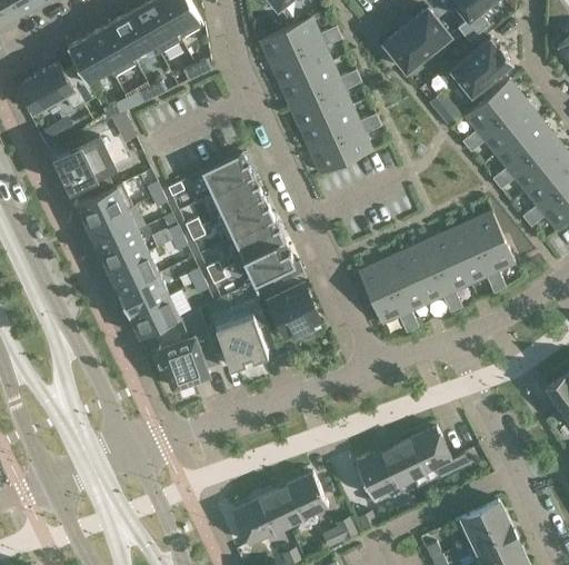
[(5,0),(0,0),(0,27),(16,18),(5,0)]
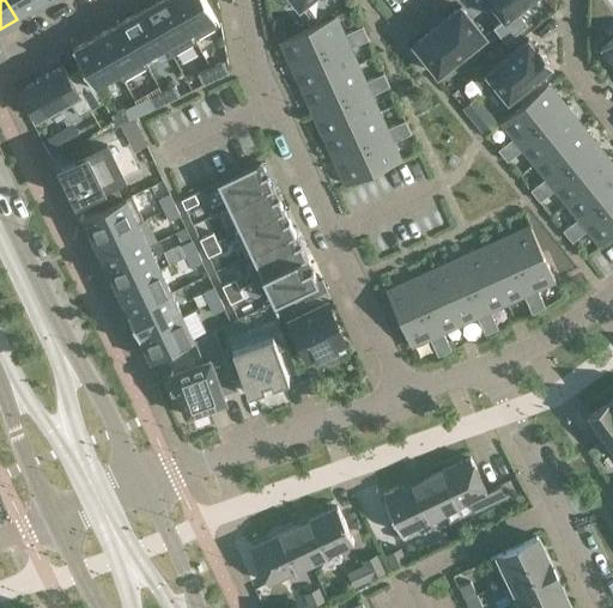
[(5,0),(17,19),(41,6),(37,0),(5,0)]
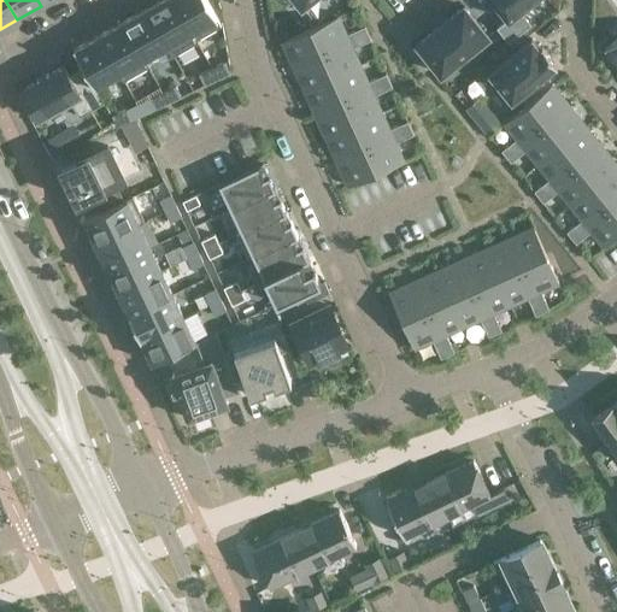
[(170,0),(168,0),(146,12),(174,60),(198,47),(170,0)]
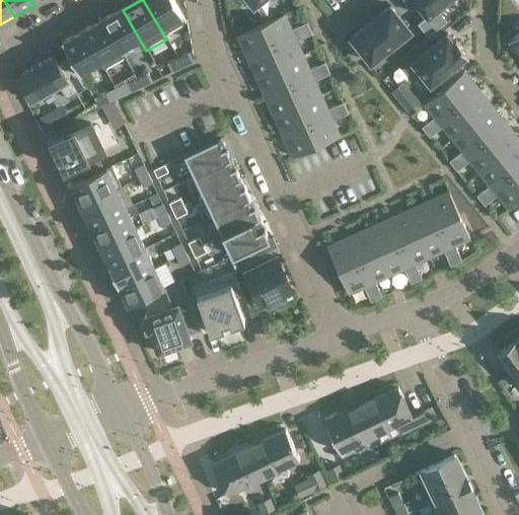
[(171,0),(143,0),(166,40),(167,39),(165,37),(186,25),(171,0)]
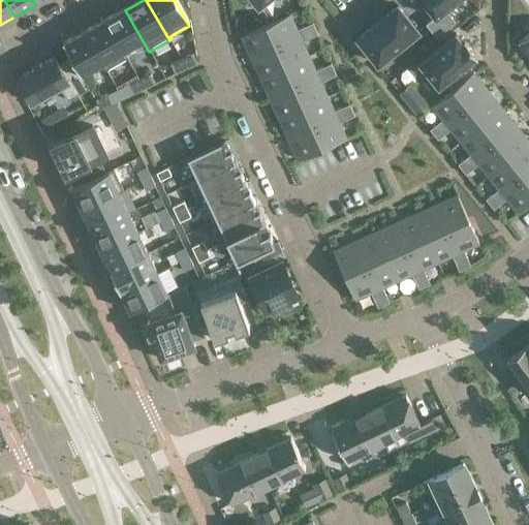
[(245,0),(247,2),(249,0),(250,0),(258,9),(270,0),(245,0)]
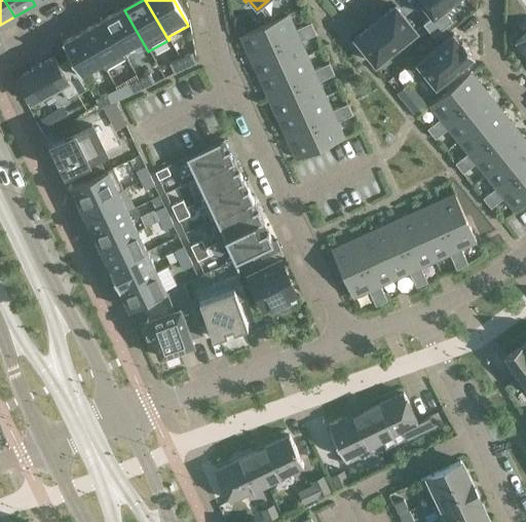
[(416,0),(431,20),(423,27),(434,40),(452,25),(443,12),(458,0),(416,0)]
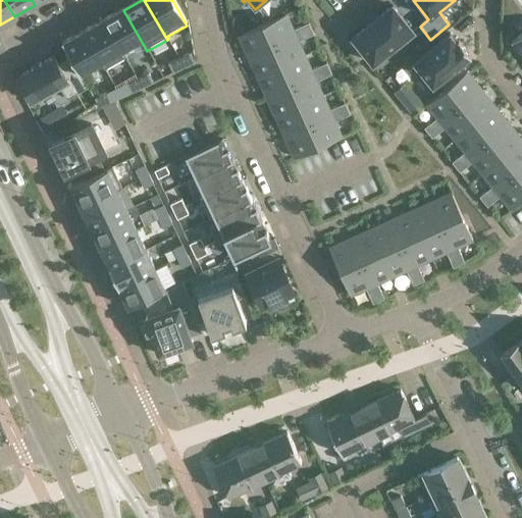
[(377,20),(367,29),(353,41),(373,66),(413,35),(393,9),(377,20)]
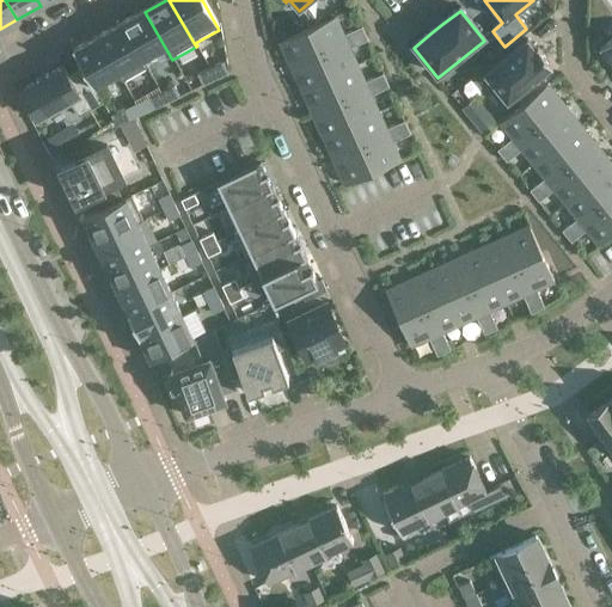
[(145,12),(121,25),(147,71),(148,69),(144,62),(165,50),(171,60),(172,60),(145,12)]
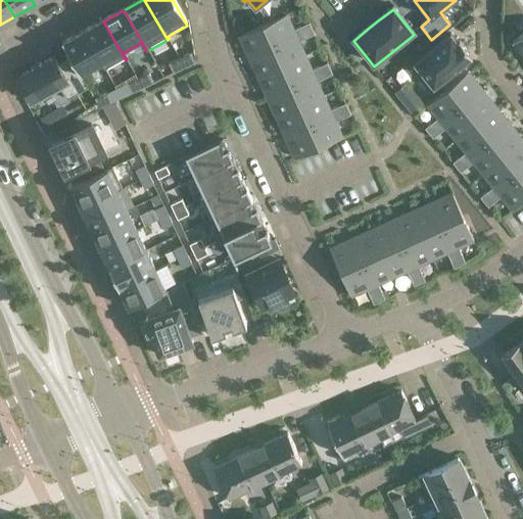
[(249,59),(295,39),(292,33),(286,17),(240,39),(249,59)]
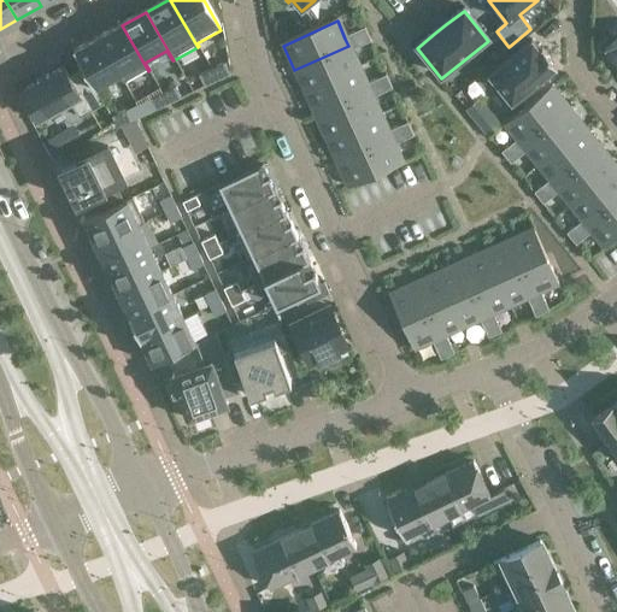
[(122,25),(99,40),(124,84),(148,71),(122,25)]
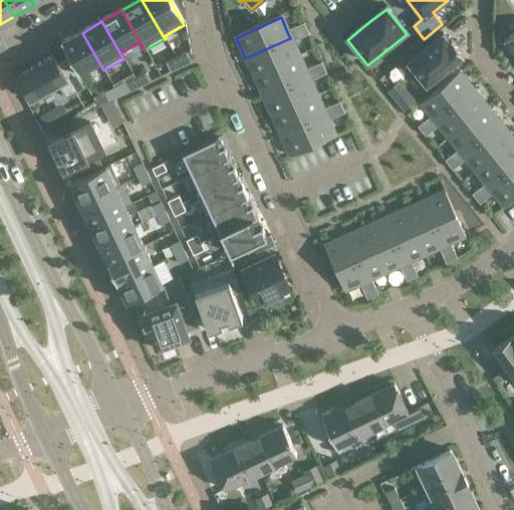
[(308,36),(303,25),(295,29),(300,40),(308,36)]
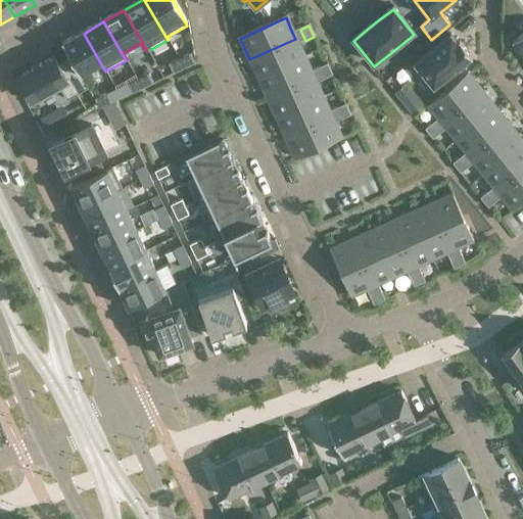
[(292,33),(295,39),(298,45),(305,41),(300,30),(292,33)]
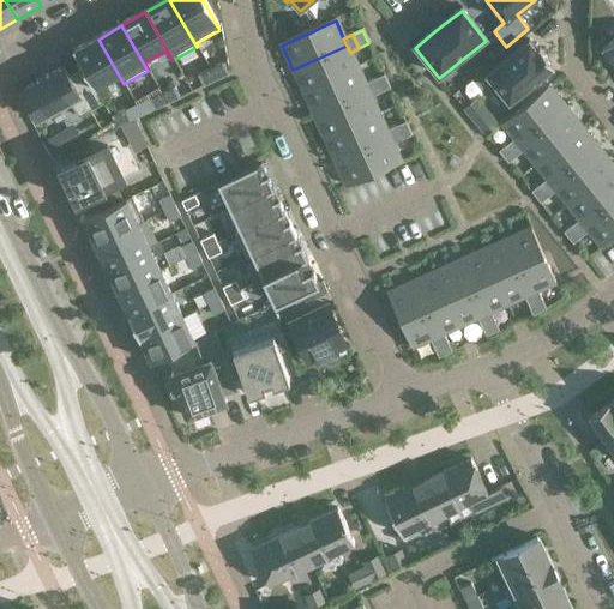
[(98,40),(73,53),(95,91),(119,77),(122,85),(124,84),(98,40)]
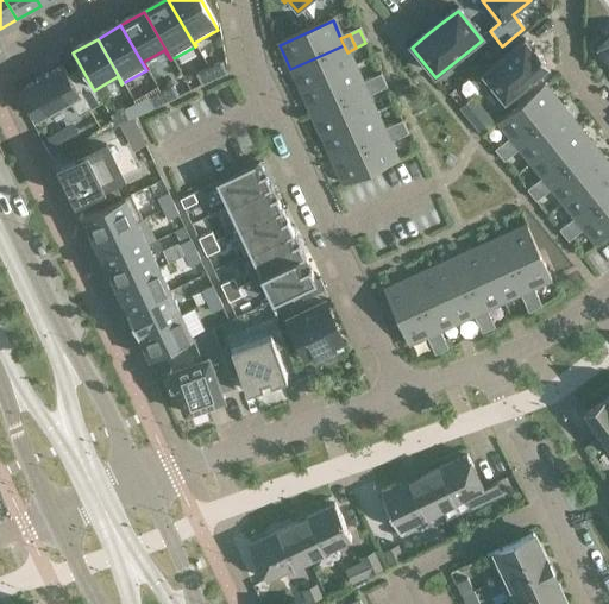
[(608,42),(596,52),(608,68),(608,42)]
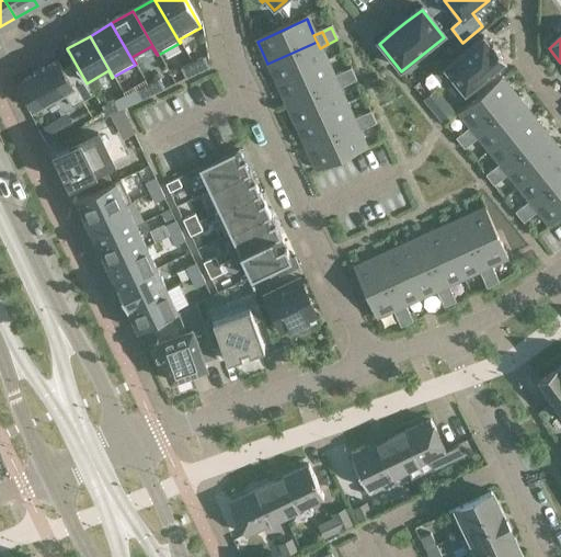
[(444,70),(465,97),(506,64),(492,46),(491,48),(483,40),(444,70)]
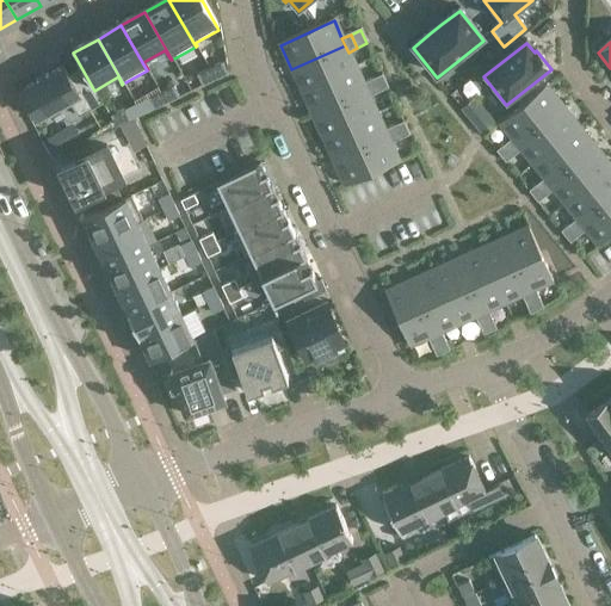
[(345,45),(291,69),(302,93),(356,69),(349,53),(345,45)]
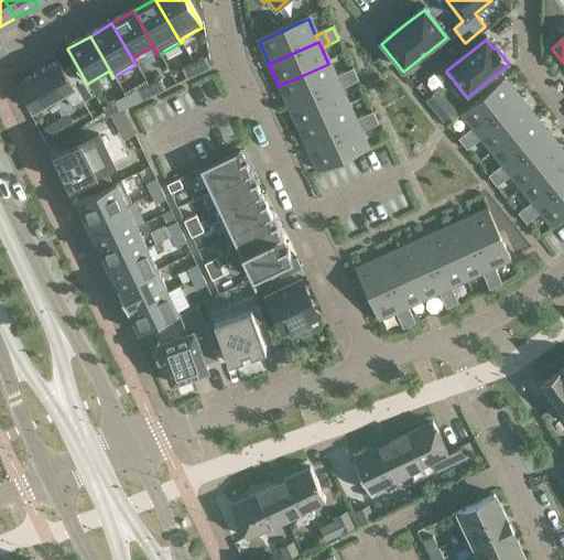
[(210,71),(206,61),(194,67),(198,77),(210,71)]
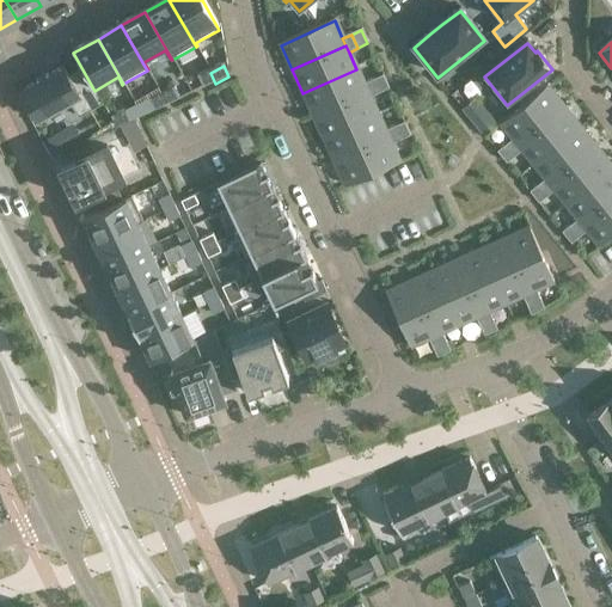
[(37,122),(68,104),(78,121),(102,106),(86,79),(72,87),(62,69),(22,93),(37,122)]
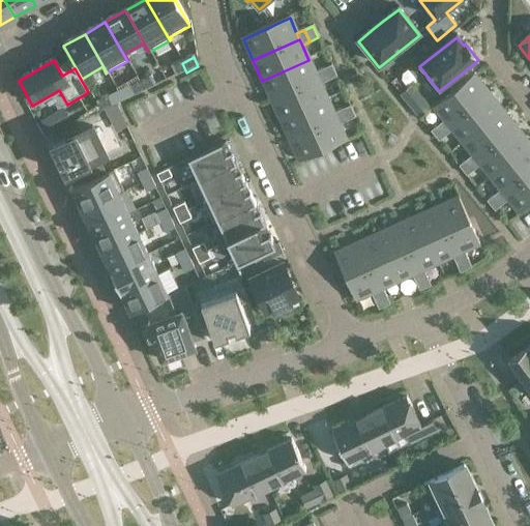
[(308,60),(262,81),(271,101),(318,80),(315,75),(308,60)]
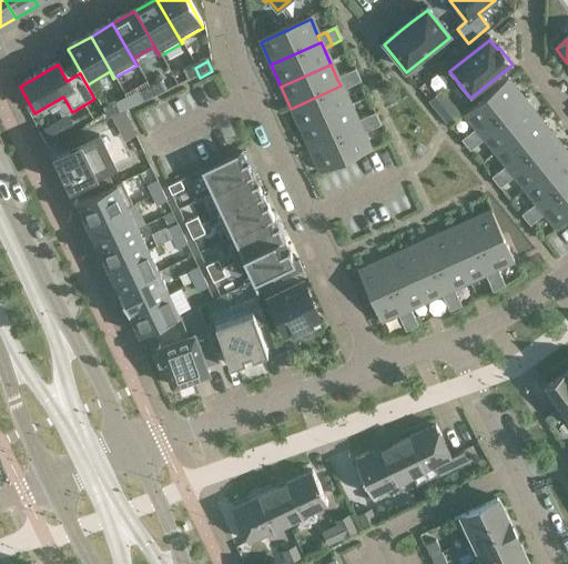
[(183,73),(189,83),(200,78),(195,68),(183,73)]
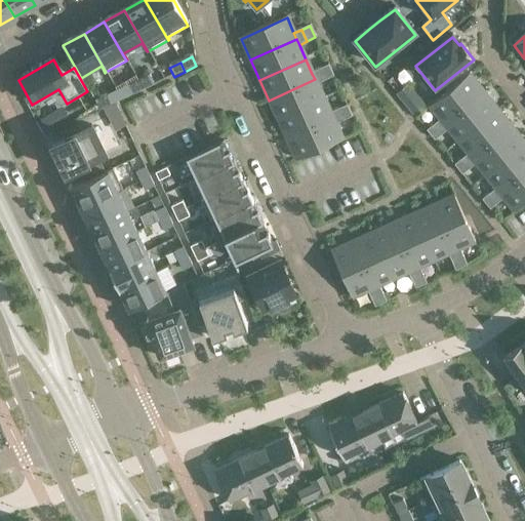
[(333,78),(328,66),(320,70),(325,81),(333,78)]
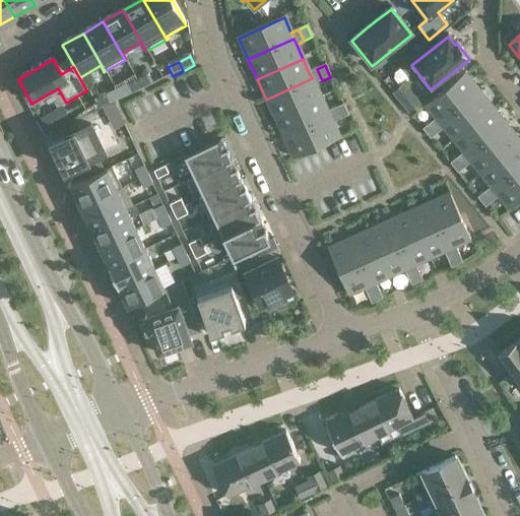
[(322,80),(317,69),(309,73),(312,78),(314,84),(322,80)]
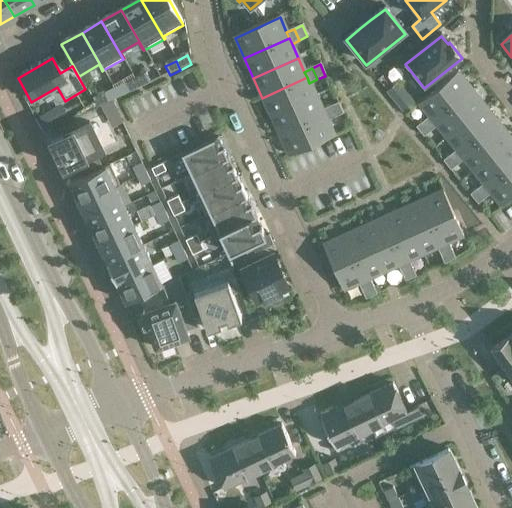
[(433,123),(472,91),(457,74),(419,105),(429,118),(433,123)]
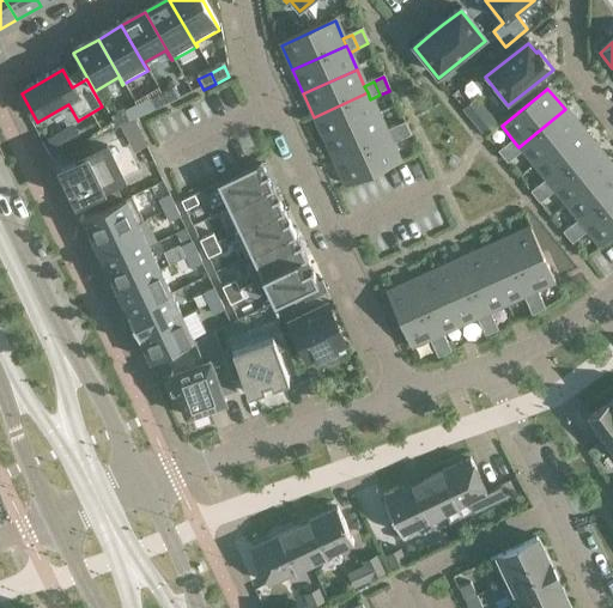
[(180,101),(175,90),(162,96),(167,107),(180,101)]
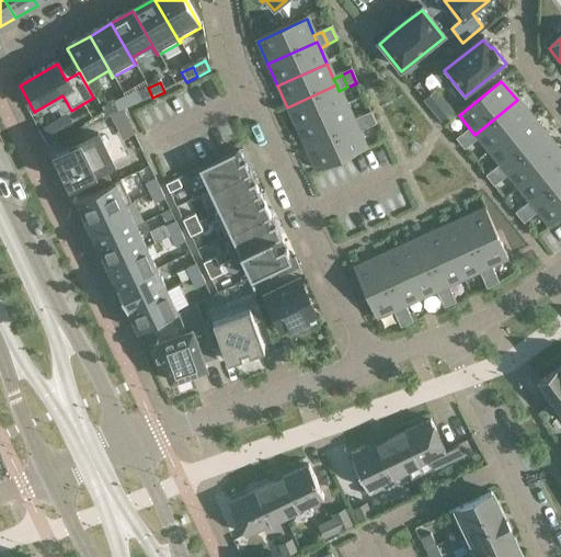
[(297,128),(346,106),(339,91),(336,84),(287,108),(297,128)]
